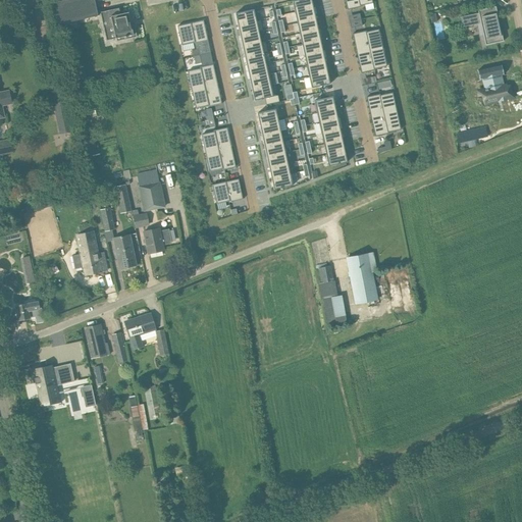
[(95,0),(62,0),(55,2),(60,24),(98,15),(95,0)]
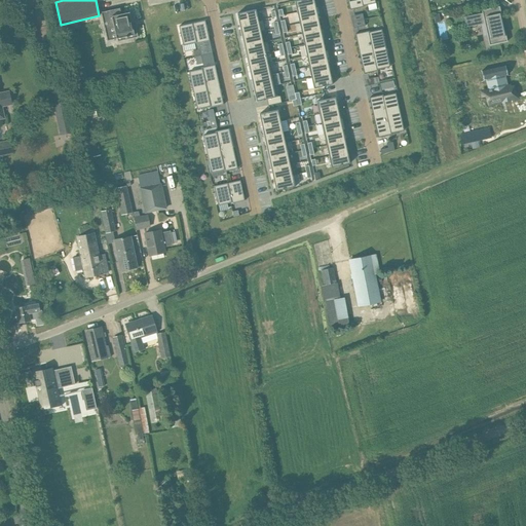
[(313,0),(298,0),(295,1),(297,12),(316,8),(313,0)]
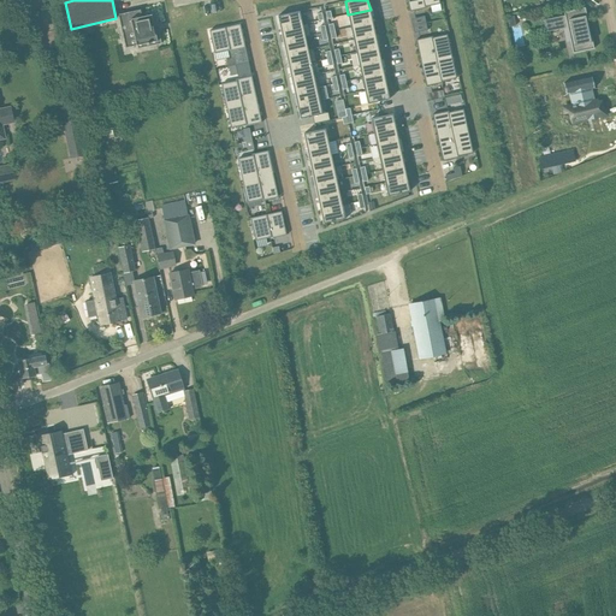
[(439,0),(407,0),(410,12),(426,9),(426,7),(440,4),(439,0)]
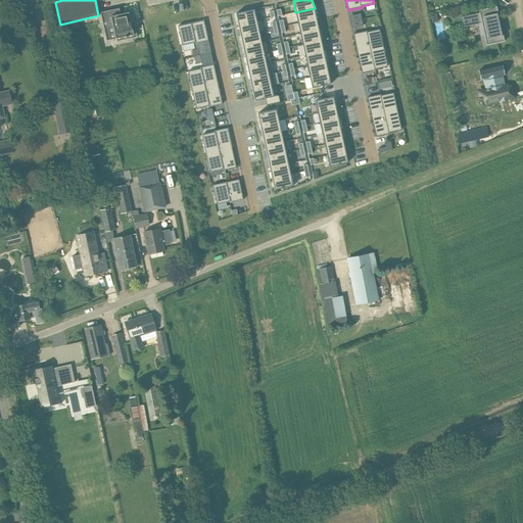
[(505,41),(496,6),(479,10),(479,13),(461,17),(464,28),(481,24),(486,45),(505,41)]
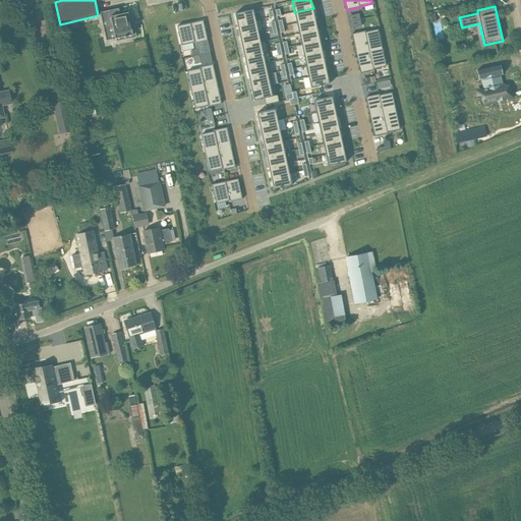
[(120,14),(119,8),(104,11),(108,30),(113,27),(115,39),(116,39),(117,41),(136,37),(134,26),(130,27),(129,21),(130,21),(128,12),(120,14)]
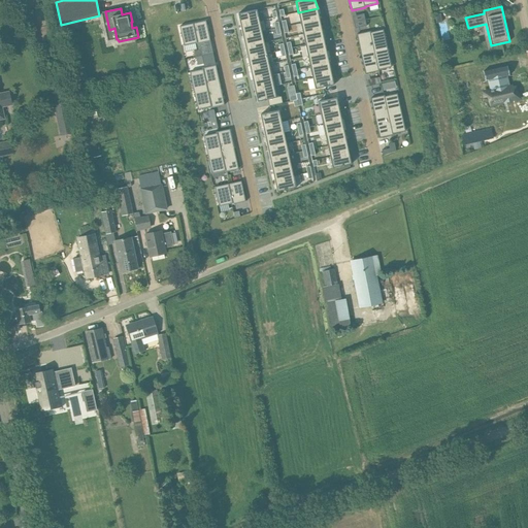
[(318,8),(298,12),(300,23),(320,19),(318,8)]
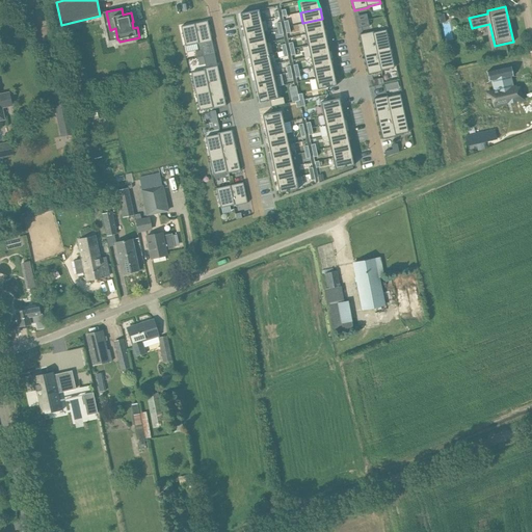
[(259,9),(240,14),(242,25),(266,20),(261,21),(259,9)]
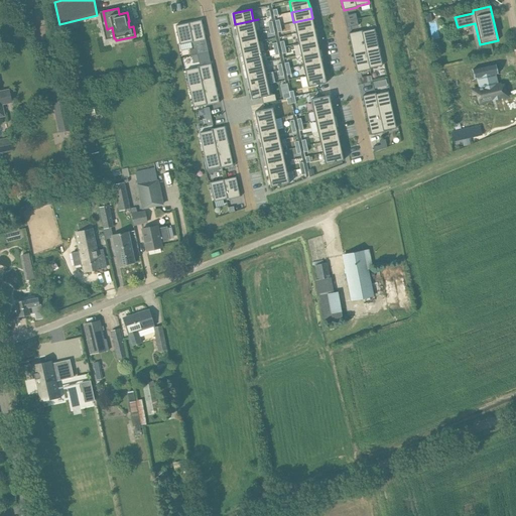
[(312,18),(293,22),(296,33),(314,29),(312,18)]
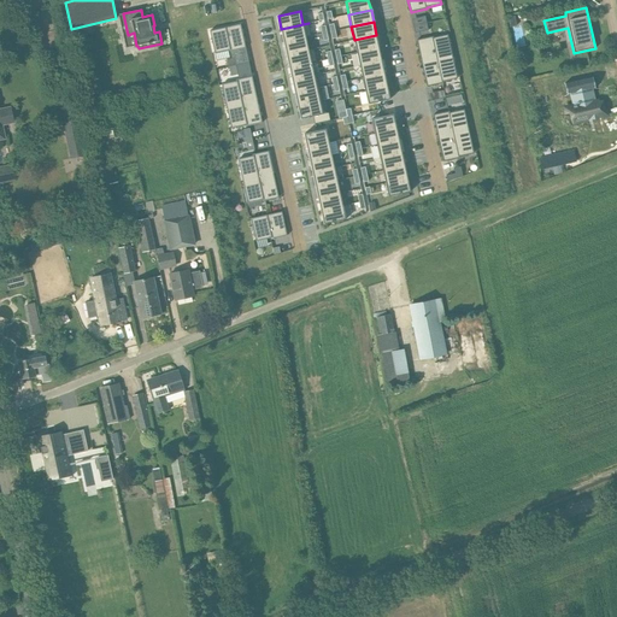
[(309,23),(281,29),(285,42),(312,36),(309,23)]
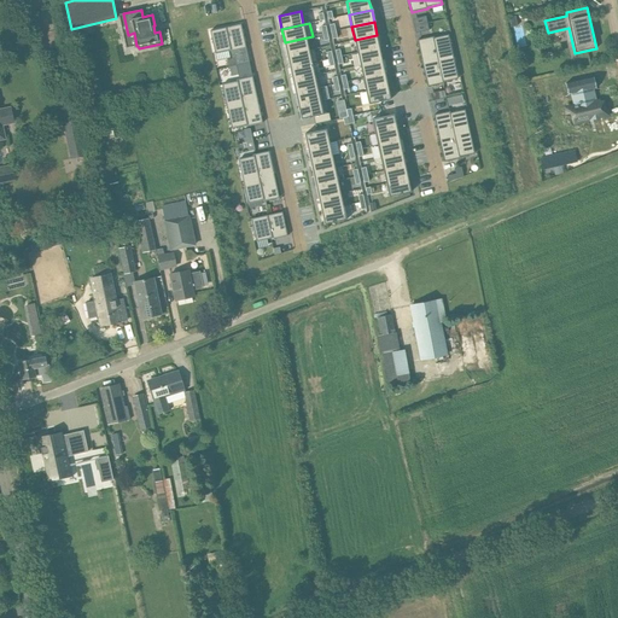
[(242,24),(210,30),(215,53),(229,51),(229,52),(246,48),(242,24)]
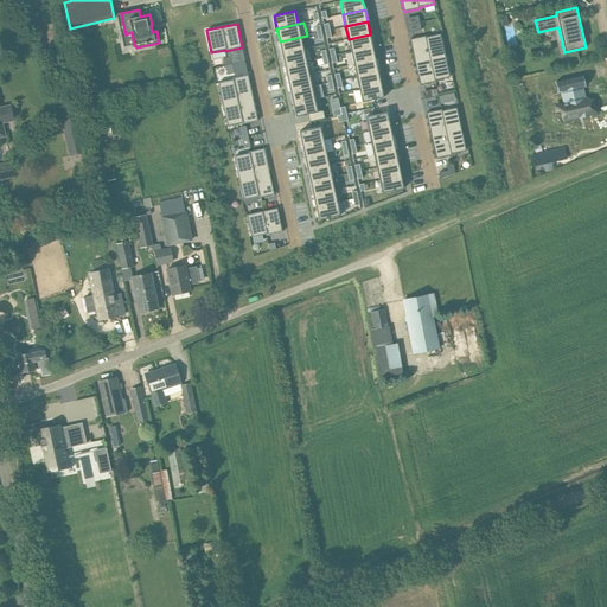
[(426,36),(410,39),(415,62),(446,56),(440,33),(427,37),(426,36)]
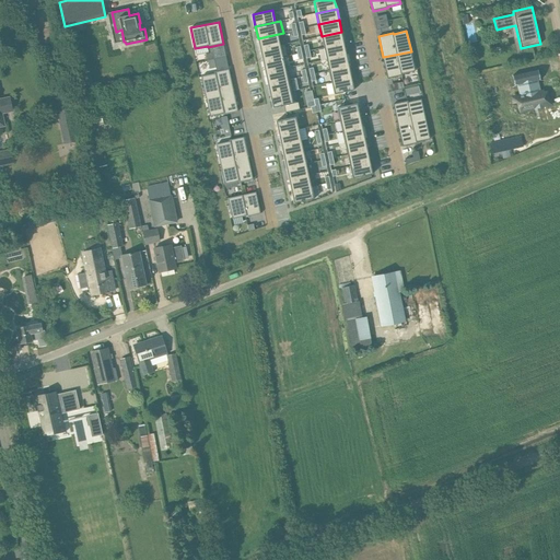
[(341,32),(322,36),(324,48),(343,44),(341,32)]
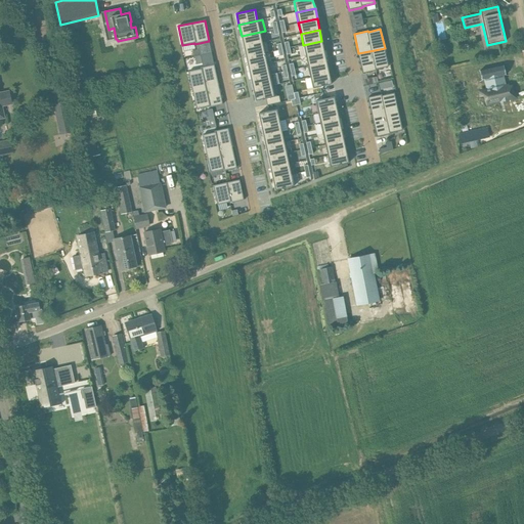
[(265,31),(242,36),(244,46),(267,41),(265,31)]
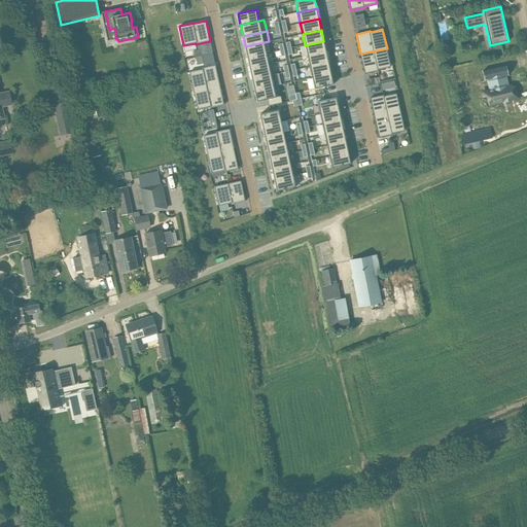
[(269,41),(245,46),(247,58),(271,53),(269,41)]
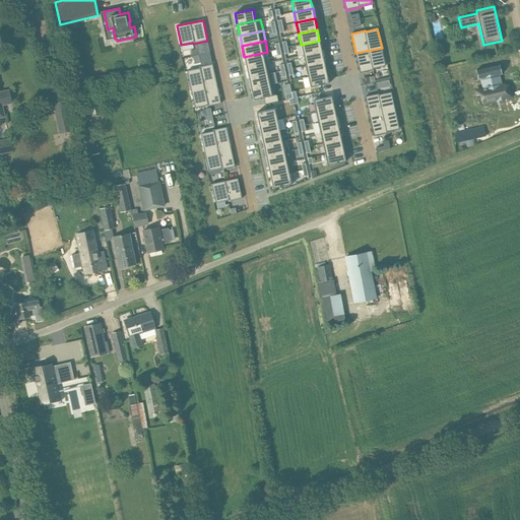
[(319,41),(301,45),(303,55),(322,51),(319,41)]
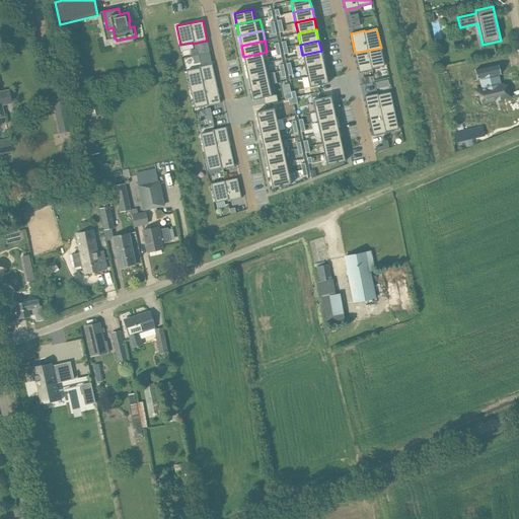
[(381,48),(355,53),(359,73),(373,70),(373,69),(385,66),(381,48)]
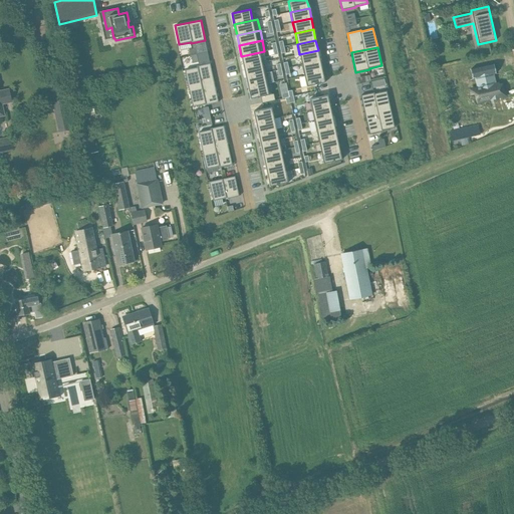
[(318,50),(299,54),(302,65),(320,61),(318,50)]
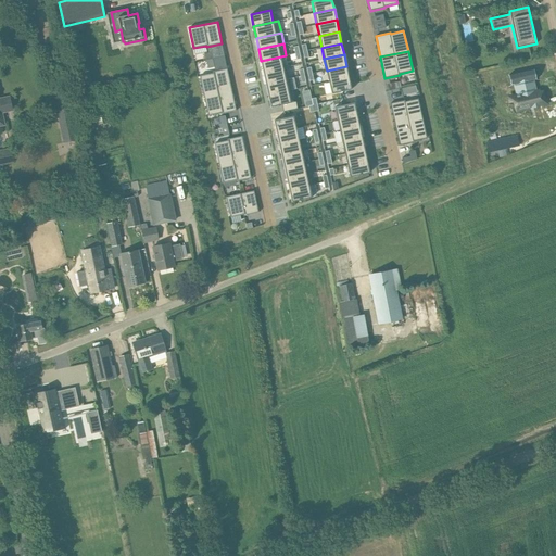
[(286,55),(261,61),(264,72),(286,67),(286,66),(283,67),(281,57),(286,55)]
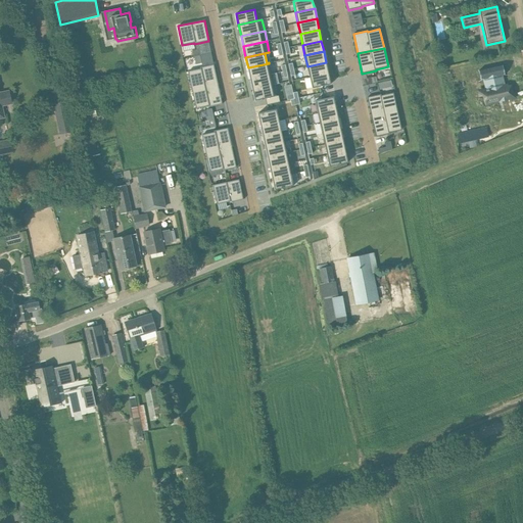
[(326,62),(307,66),(310,77),(328,73),(326,62)]
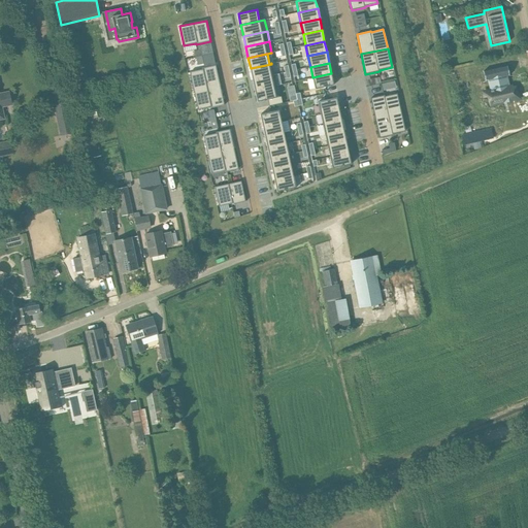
[(271,64),(251,68),(253,79),(273,74),(271,64)]
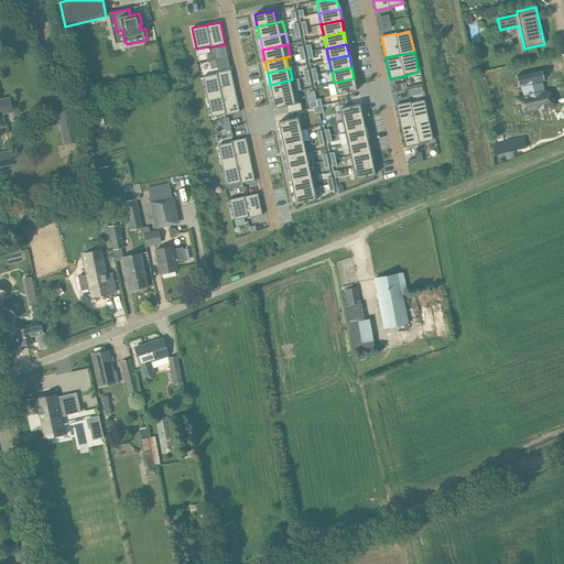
[(216,74),(203,77),(207,97),(235,90),(230,69),(215,73),(216,74)]
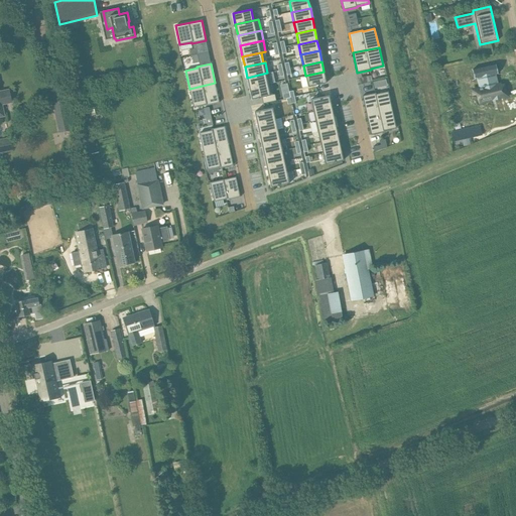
[(495,65),(473,70),(475,79),(477,79),(479,88),(474,90),(475,95),(477,94),(479,103),(493,100),(502,98),(508,97),(507,92),(505,92),(504,85),(500,86),(499,85),(500,84),(498,84),(495,74),(497,74),(498,74),(496,65),(495,65)]
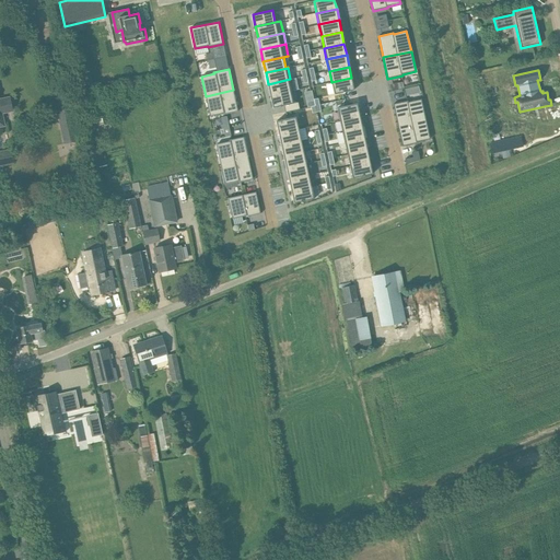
[(351,78),(331,82),(335,94),(354,90),(351,78)]
